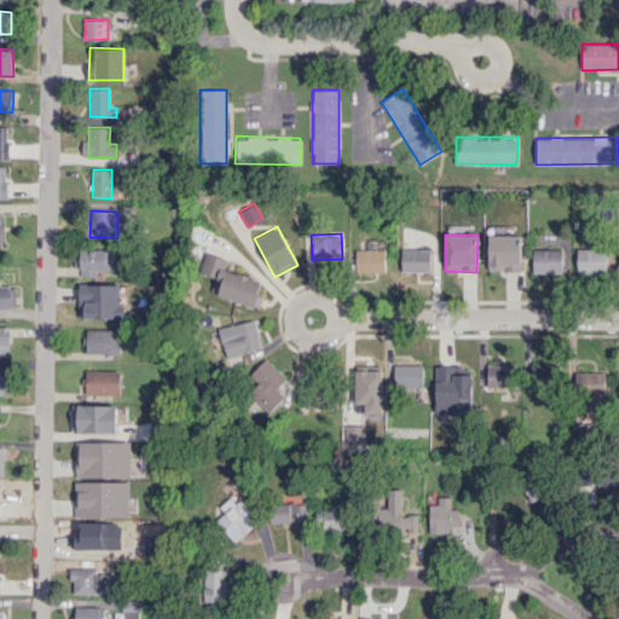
[(489,271),(520,271),(520,235),(490,235),(489,271)]
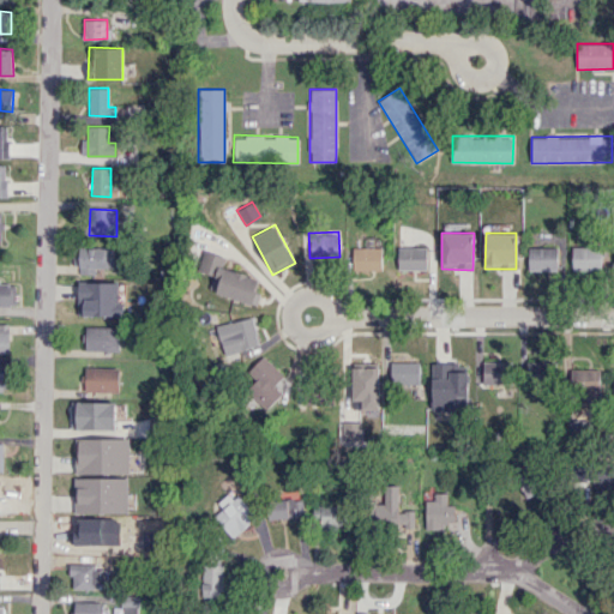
[(351,270),(381,270),(381,238),(365,238),(365,247),(353,247),(351,270)]
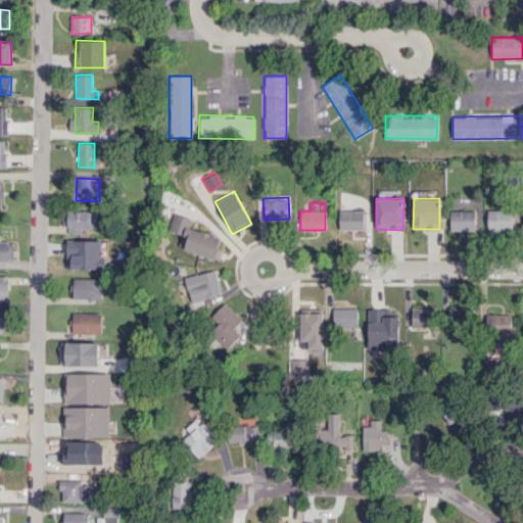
[(488,230),(513,230),(513,209),(487,210),(488,230)]
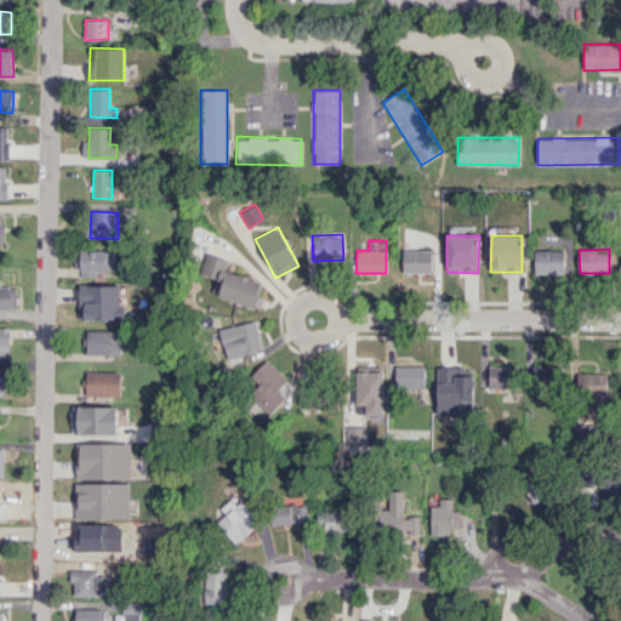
[(115,272),(115,251),(81,250),(80,277),(96,277),(97,271),(115,272)]
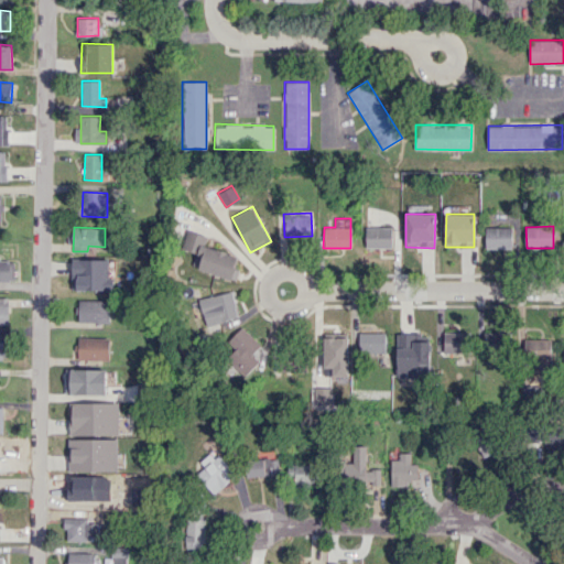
[(392,247),(392,227),(366,227),(365,247),(392,247)]
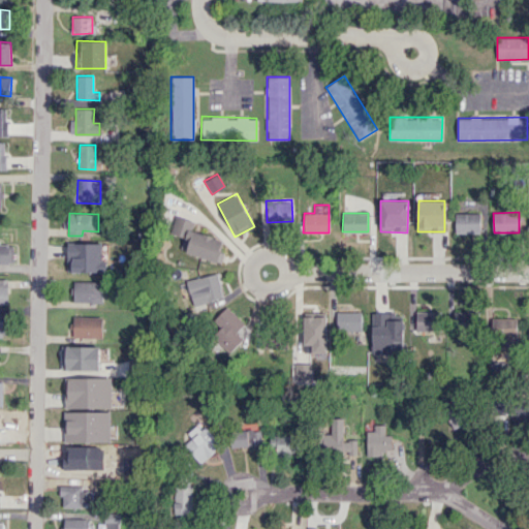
[(456,232),(480,232),(481,214),(456,213),(456,232)]
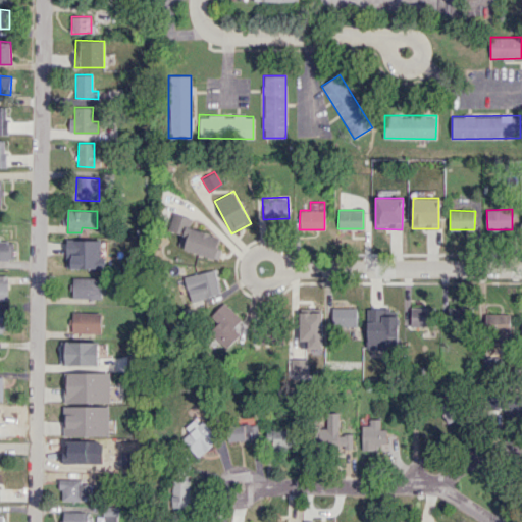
[(189,227),(191,217),(172,212),(167,230),(180,235),(176,249),(217,259),(220,249),(216,248),(219,236),(189,227)]
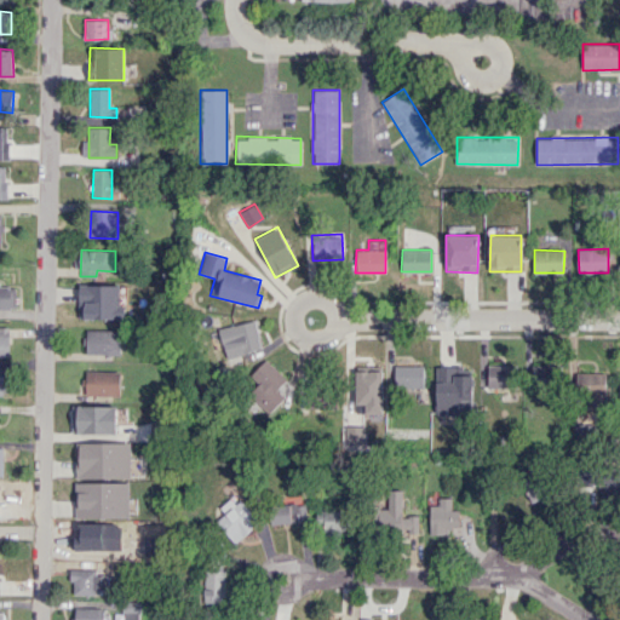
[(121,285),(79,285),(79,320),(122,319),(121,285)]
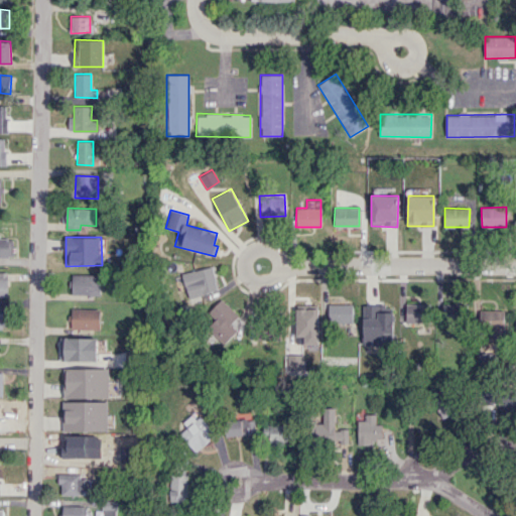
[(14,238),(0,238),(0,257),(13,257),(14,238)]
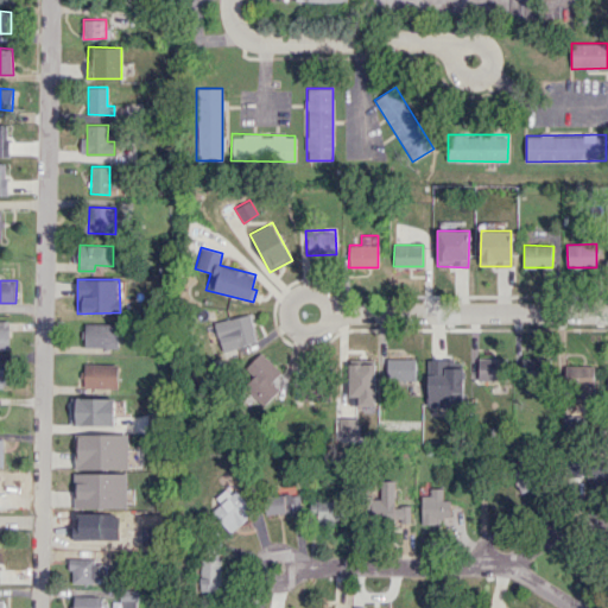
[(213,322),(220,350),(257,341),(248,312),(213,322)]
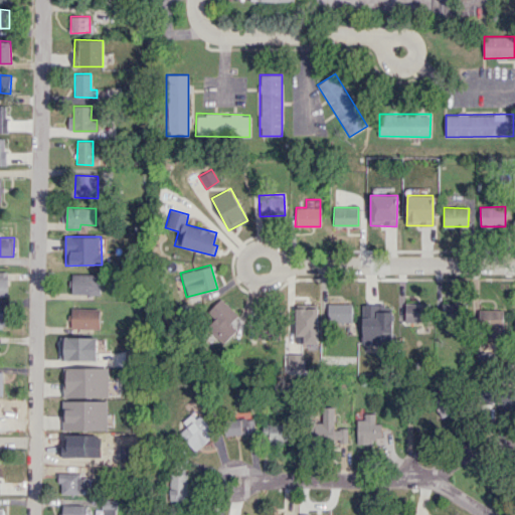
[(0,296),(8,297),(8,272),(0,272),(0,296)]
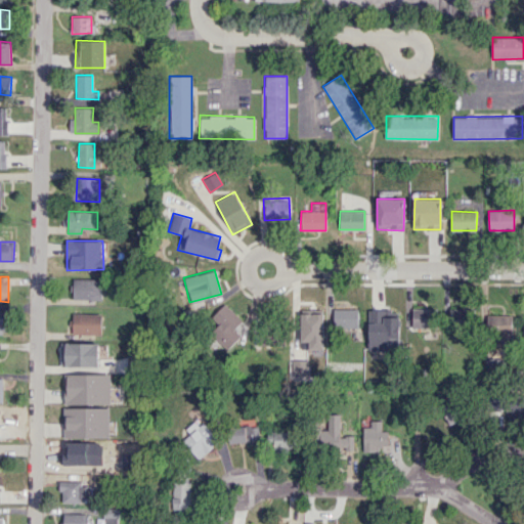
[(74,299),(102,300),(102,278),(74,278),(74,299)]
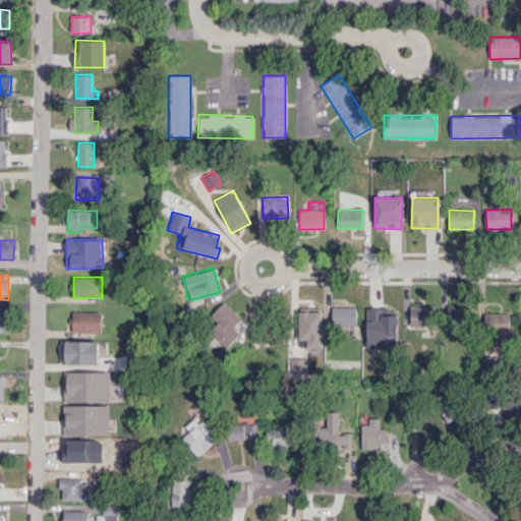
[(238,333),(232,327),(239,319),(222,301),(210,314),(216,322),(208,331),(225,347),(238,333)]
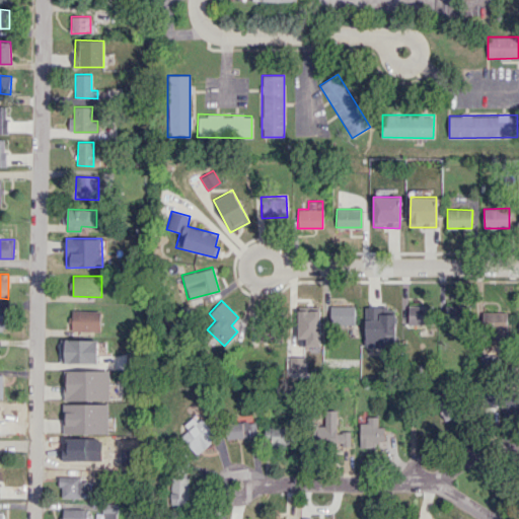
[(408,306),(409,324),(433,324),(433,305),(408,306)]
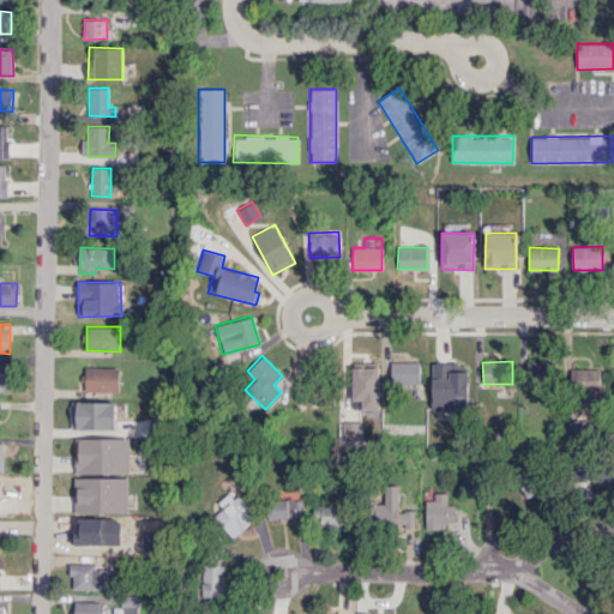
[(525,380),(551,380),(551,361),(527,361),(525,380)]
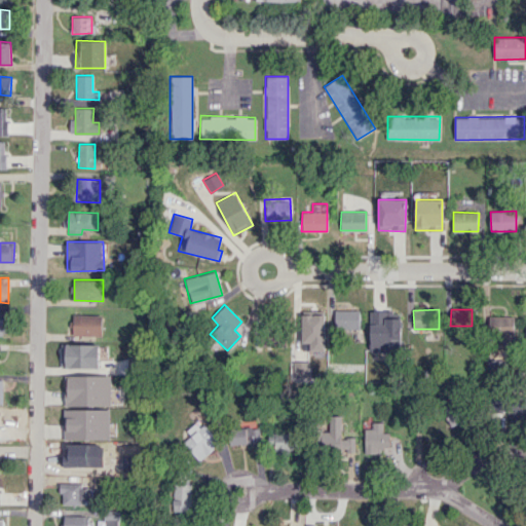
[(359,329),(360,310),(334,310),(334,328),(359,329)]
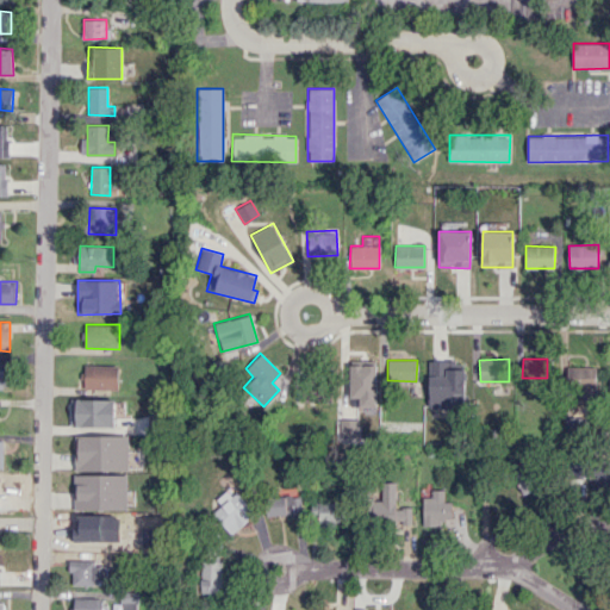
[(428,362),(429,408),(466,406),(465,361),(428,362)]
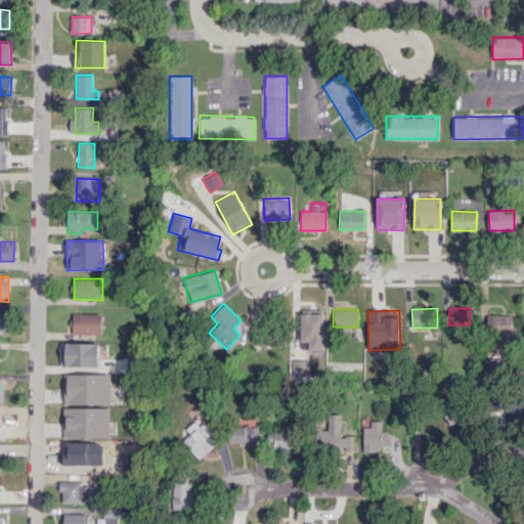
[(101,334),(100,313),(73,313),(73,335),(101,334)]
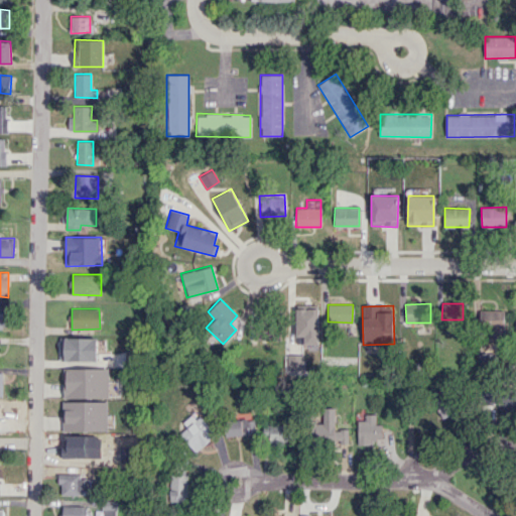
[(295,345),(318,344),(317,308),(294,309),(295,345)]
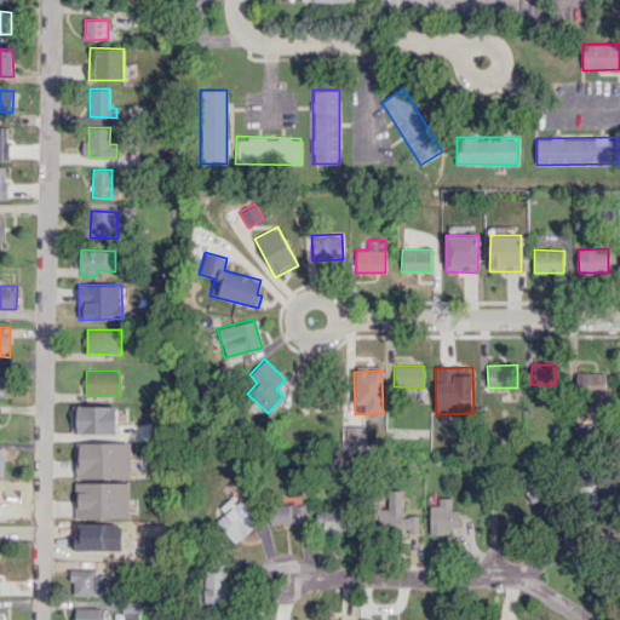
[(606,373),(577,373),(577,399),(607,397),(606,373)]
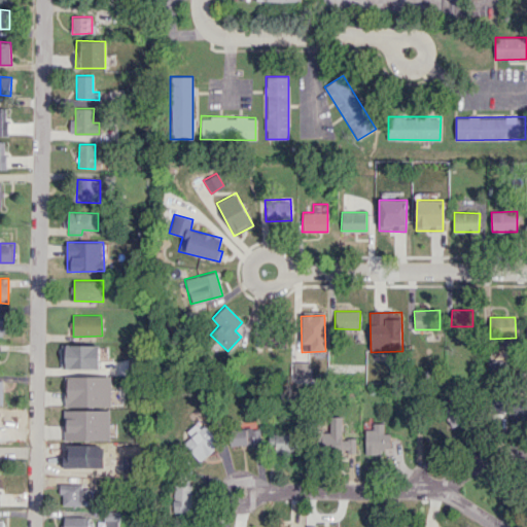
[(99,345),(62,344),(61,369),(98,369),(99,345)]
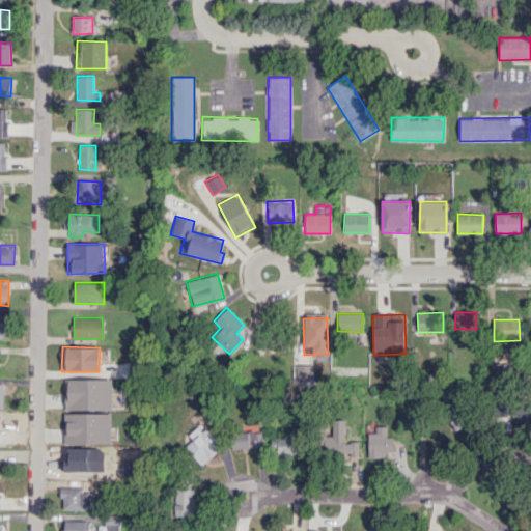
[(507,367),(506,354),(492,355),(494,368),(507,367)]
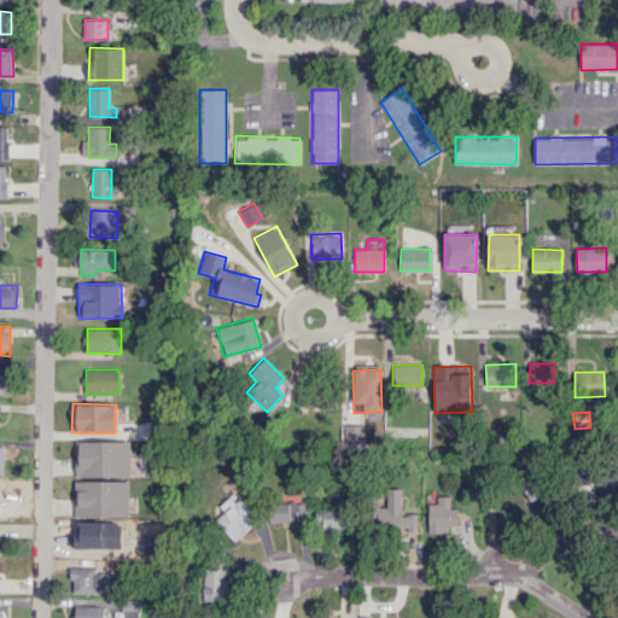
[(129,476),(130,442),(77,441),(77,476),(129,476)]
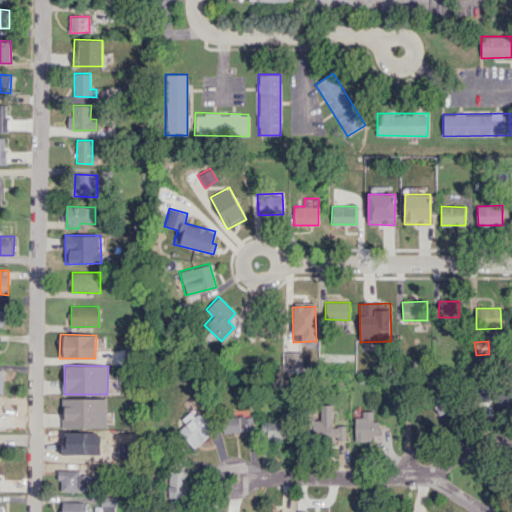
[(444,388),(431,391),(436,414),(449,411),(444,388)]
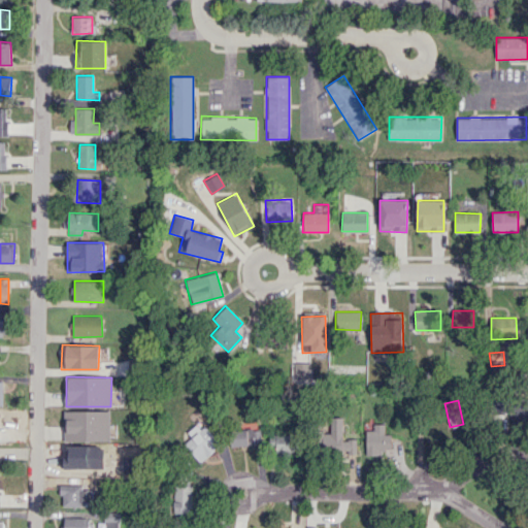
[(109,441),(110,410),(64,410),(63,440),(109,441)]
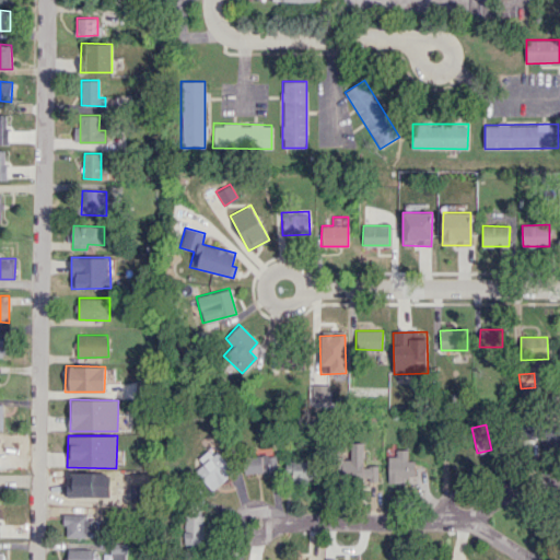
[(378,480),(378,466),(363,466),(363,443),(350,443),(350,459),(342,459),(342,480),(378,480)]
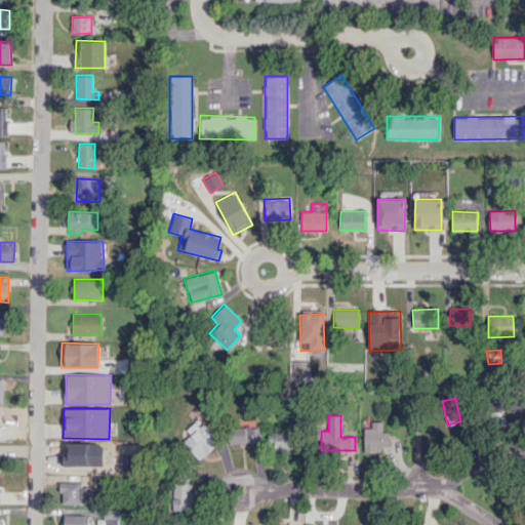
[(197,419),(186,430),(190,435),(183,441),(199,459),(218,442),(197,419)]
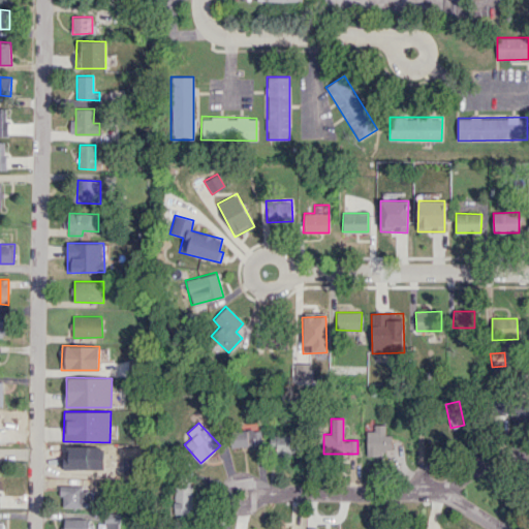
[(367,431),(367,456),(383,456),(384,450),(392,450),(393,435),(385,434),(385,425),(375,425),(375,431),(367,431)]
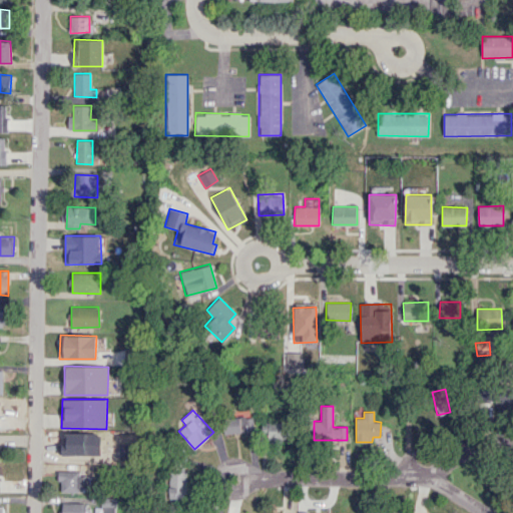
[(223,418),(224,433),(253,432),(252,417),(223,418)]
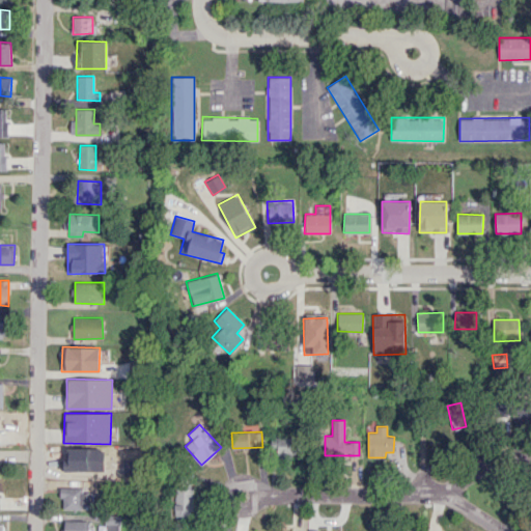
[(297,437),(273,437),(273,456),(297,456),(297,437)]
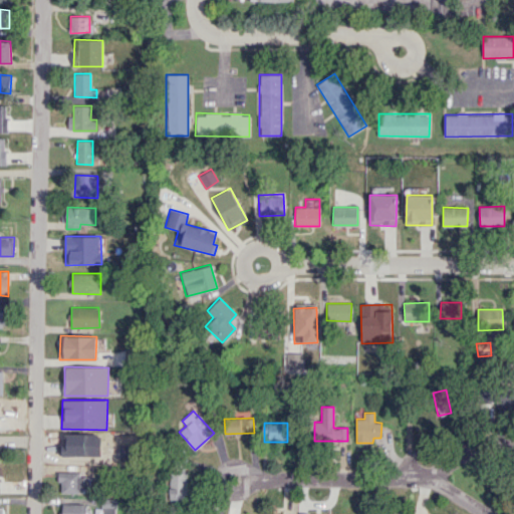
[(59,491),(84,492),(84,473),(59,473),(59,491)]
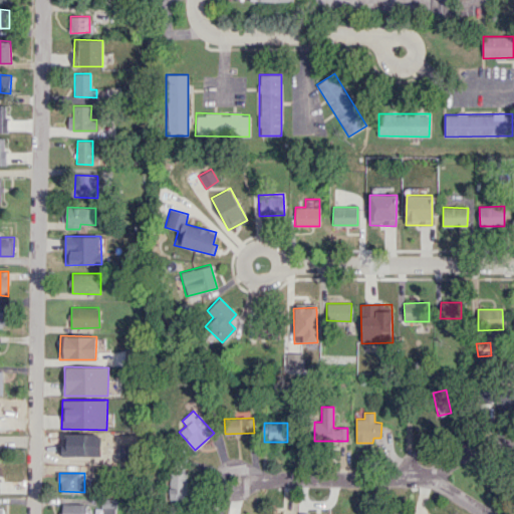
[(170,500),(188,500),(189,473),(170,473),(170,500)]
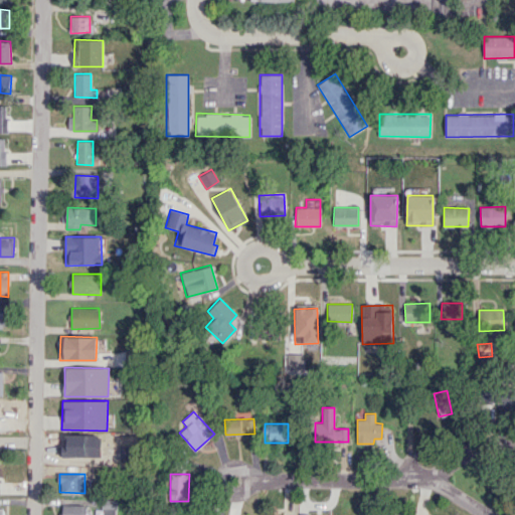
[(116,514),(116,499),(102,500),(102,514),(116,514)]
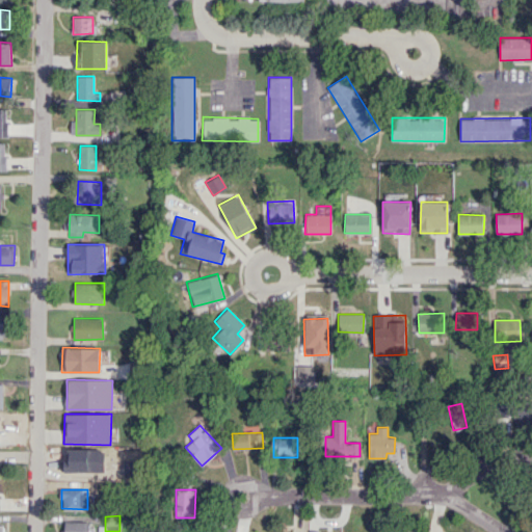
[(88,531),(89,522),(63,521),(62,531),(88,531)]
